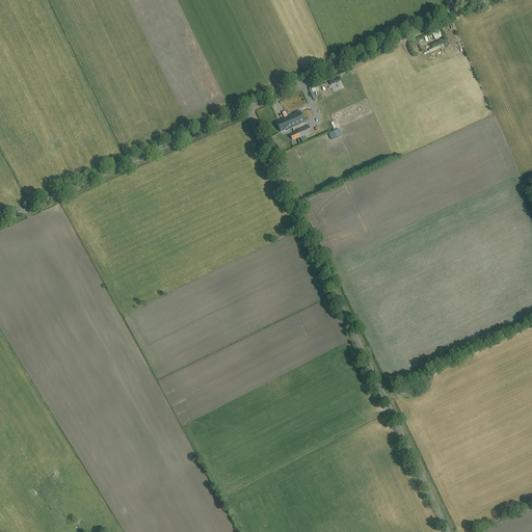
[(440,31),(432,34),(435,40),(442,36),(440,31)]
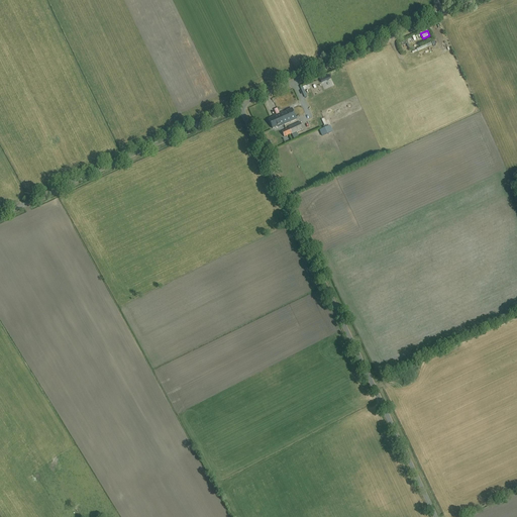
[(430,42),(416,48),(417,50),(432,44),(430,42)]
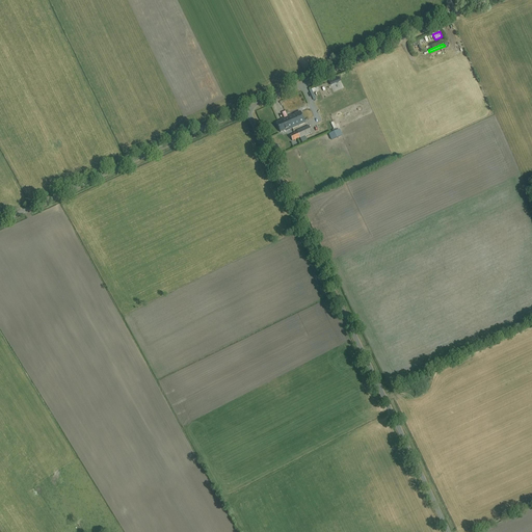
[(339,77),(328,81),(330,85),(341,81),(339,77)]
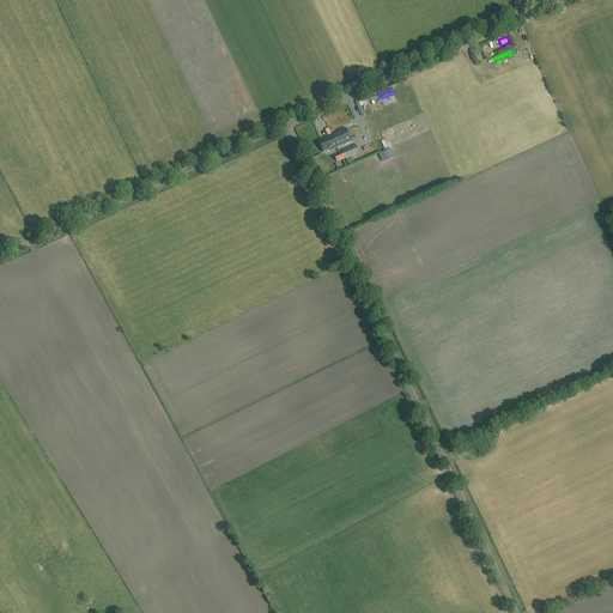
[(368,104),(366,99),(356,104),(362,116),(364,115),(360,107),(368,104)]
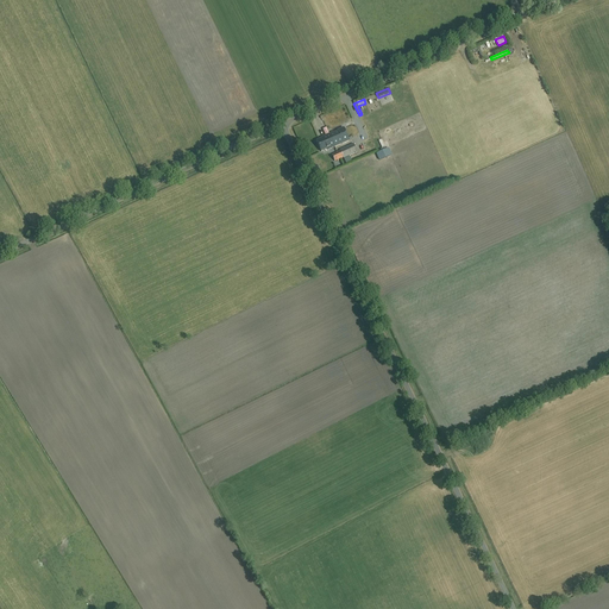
[(358,119),(352,121),(360,140),(366,138),(358,119)]
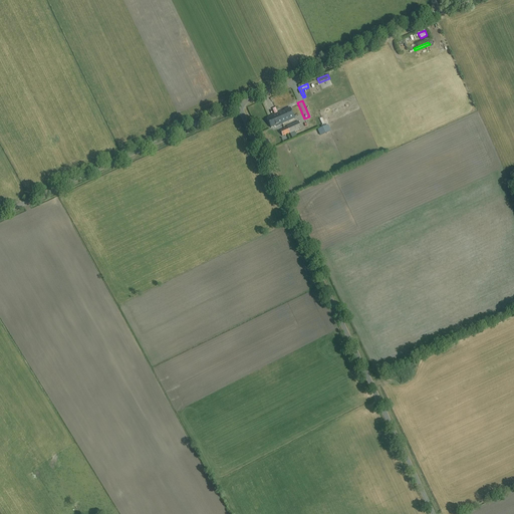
[(280,111),(277,113),(281,124),(293,119),(288,108),(283,110),(283,111),(280,113),(280,111)]
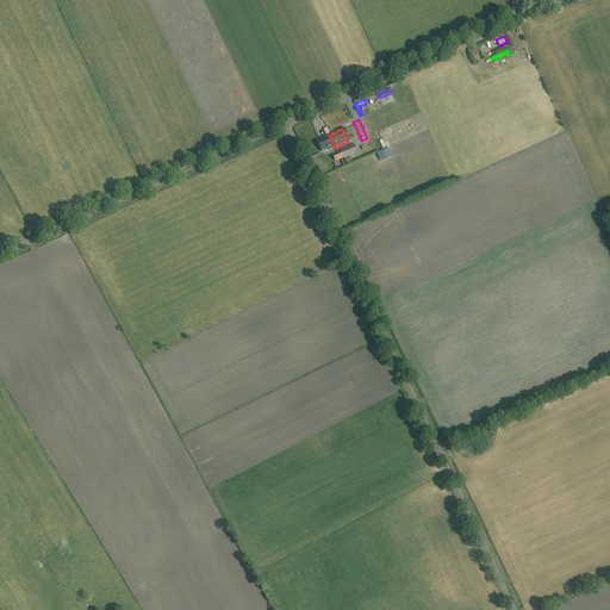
[(324,138),(317,141),(317,142),(322,151),(328,149),(328,150),(334,148),(329,135),(327,135),(327,137),(324,138)]
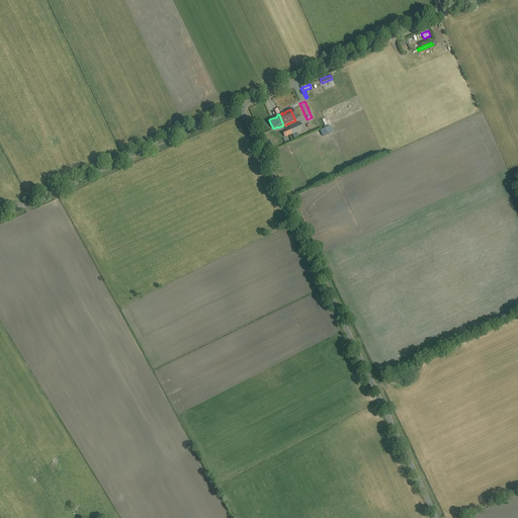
[(292,135),(304,130),(300,122),(288,127),(289,128),(281,132),(284,138),(291,135),(292,135)]
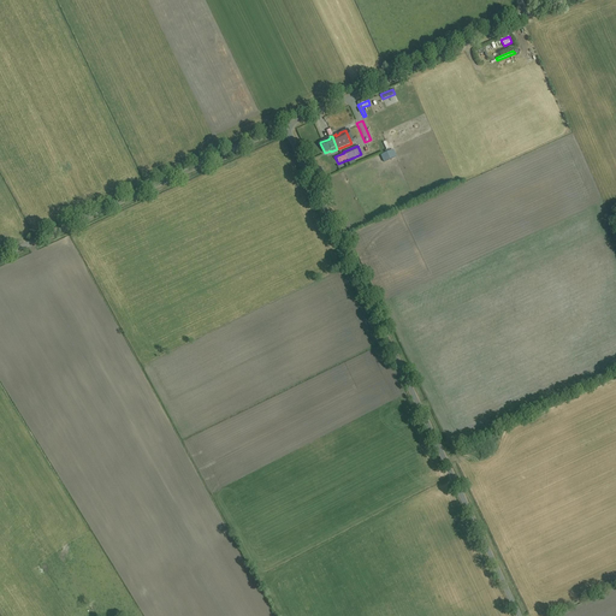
[(394,150),(380,155),(384,163),(396,158),(394,150)]
